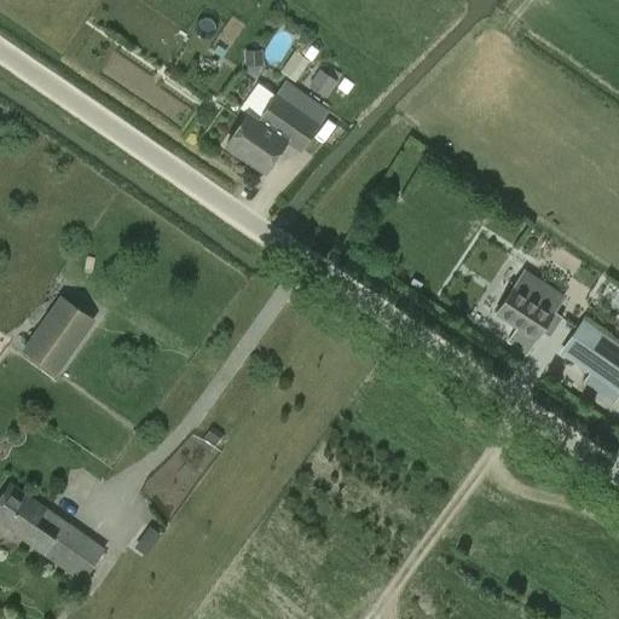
[(299,154),(328,111),(287,82),(256,122),(247,115),(225,146),(264,173),(284,143),(299,154)]
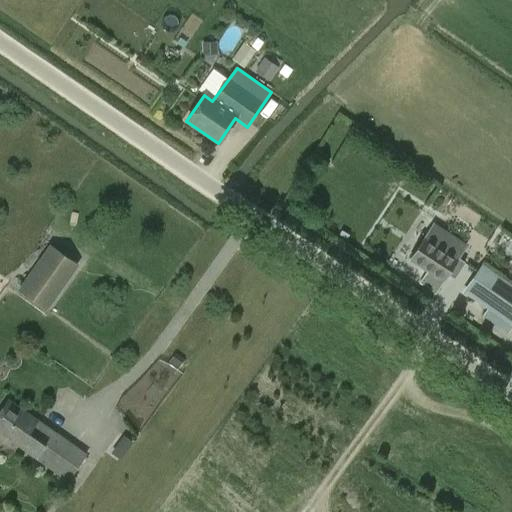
[(433,223),(424,237),(424,238),(410,261),(427,272),(420,283),(435,293),(447,274),(454,279),(464,263),(458,259),(467,246),(433,223)]
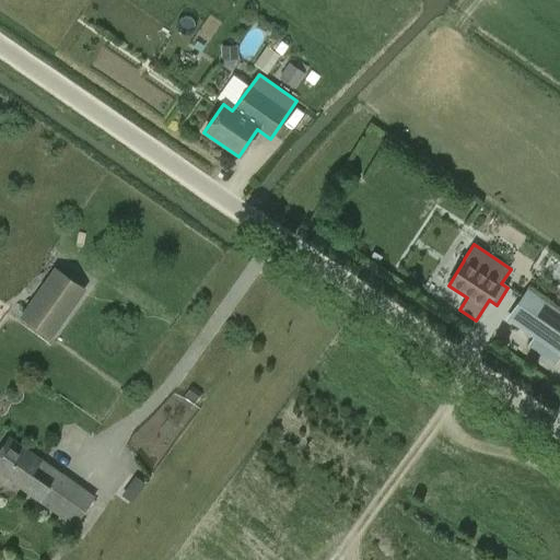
[(83,290),(54,269),(21,316),(50,336),(83,290)]
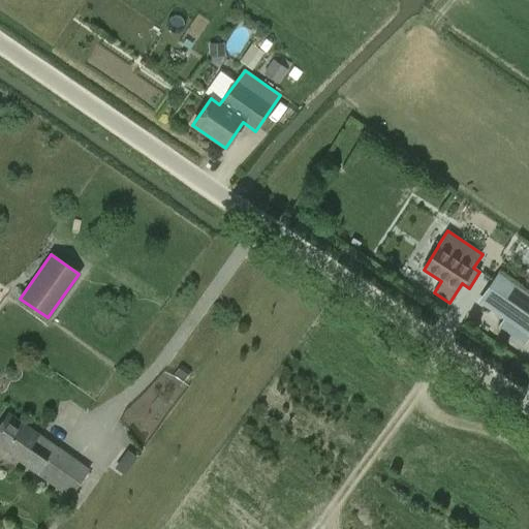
[(528,335),(528,294),(500,274),(479,303),(528,337),(528,335)]
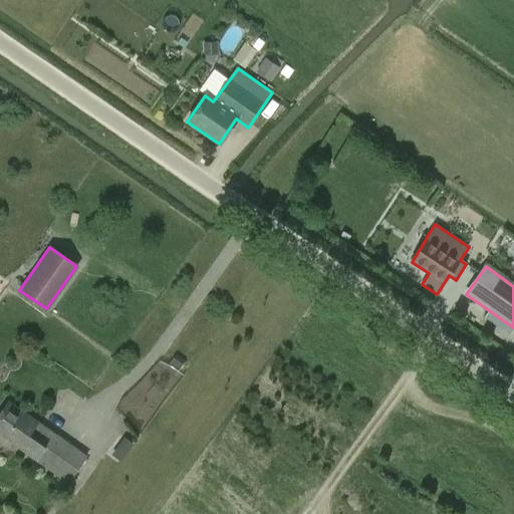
[(146,397),(138,406),(151,416),(184,374),(162,356),(137,390),(146,397)]
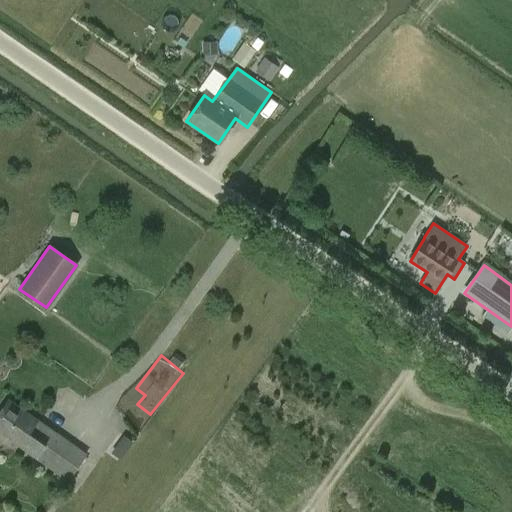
[(8,399),(0,409),(0,434),(68,482),(87,455),(8,399)]
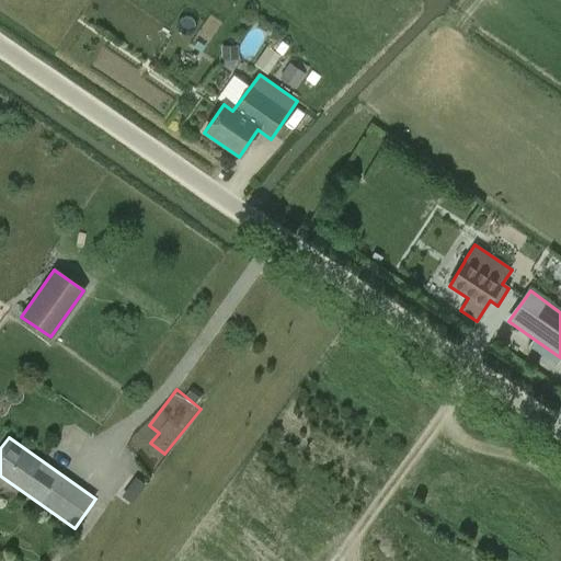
All buildings are outlined.
